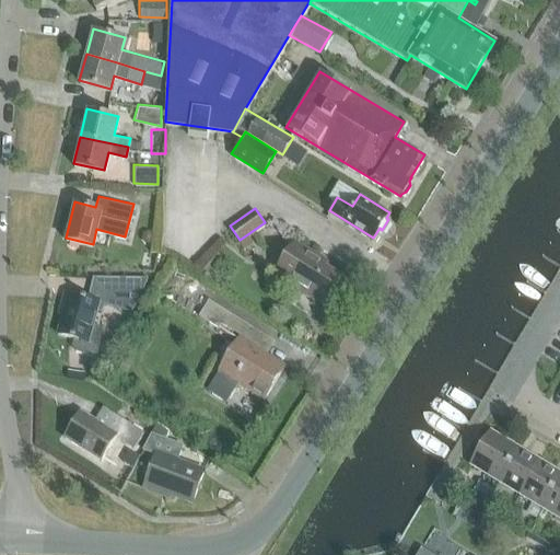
[(153,232),(151,229),(147,228),(142,230),(141,234),(143,239),(149,240),(152,238),(153,232)]
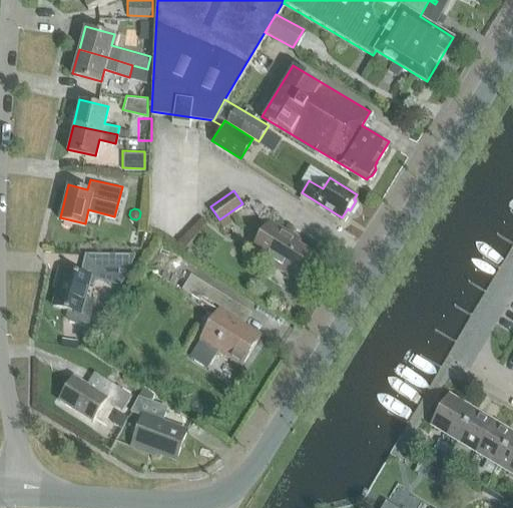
[(296,277),(311,251),(296,241),(300,236),(271,218),(250,249),(267,259),(268,257),(281,265),(279,267),(296,277)]
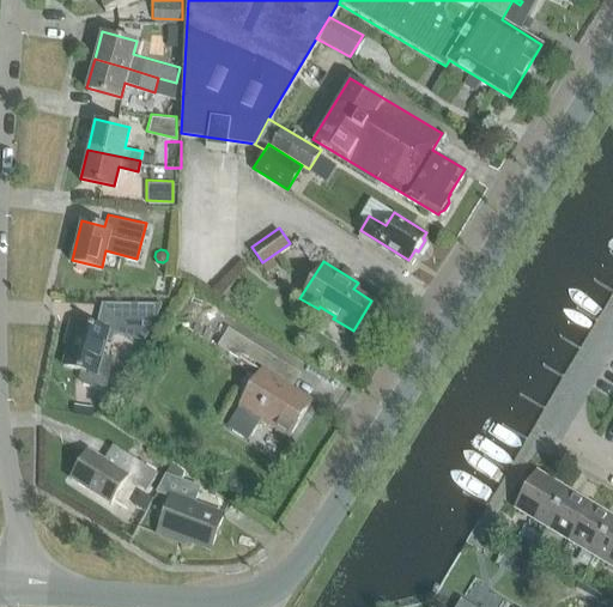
[(152,325),(162,301),(101,299),(96,323),(71,316),(64,339),(68,340),(62,362),(82,366),(79,375),(83,380),(101,384),(105,381),(111,359),(108,354),(101,352),(104,337),(110,339),(115,329),(144,338),(152,325)]
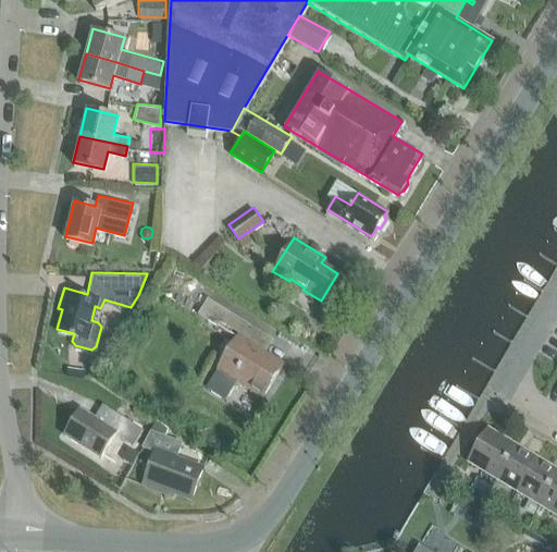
[(217,324),(226,309),(226,308),(208,296),(197,313),(217,324)]
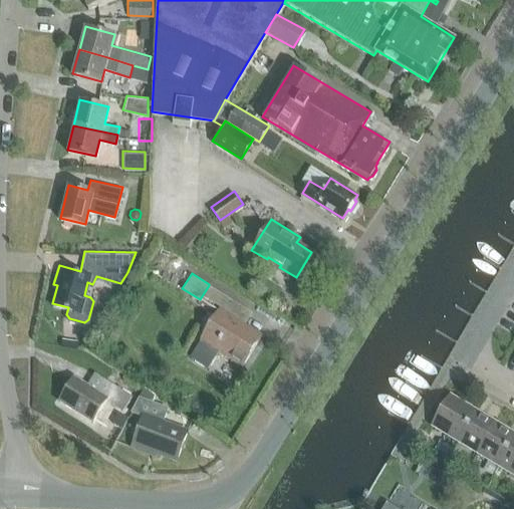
[(241,363),(260,333),(219,308),(201,338),(241,363)]
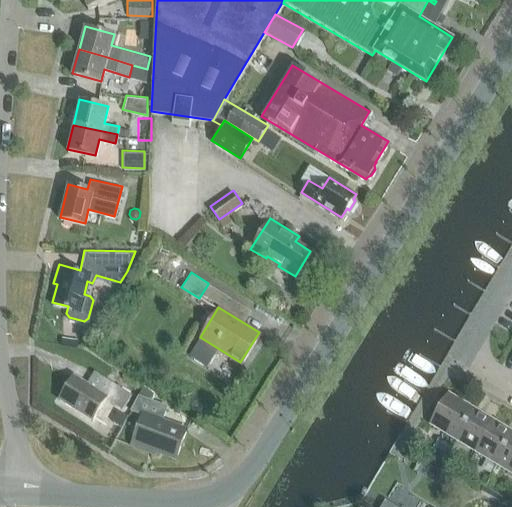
[(132,392),(94,368),(86,382),(73,374),(58,397),(91,418),(105,397),(122,408),(132,392)]
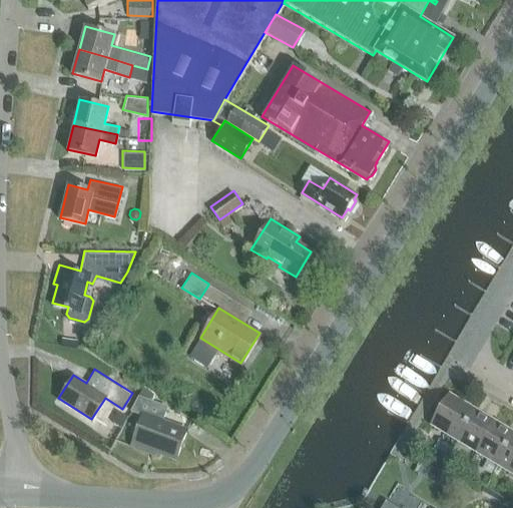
[(152,399),(154,392),(143,385),(139,393),(152,399)]
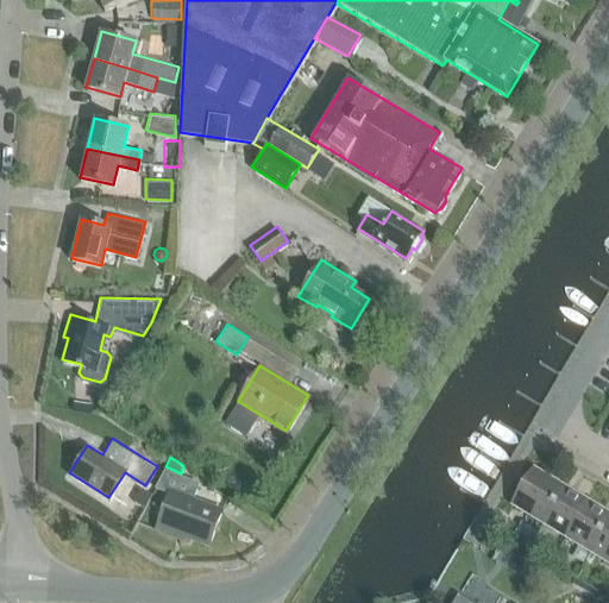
[(542,520),(564,484),(533,465),(510,501),(542,520)]
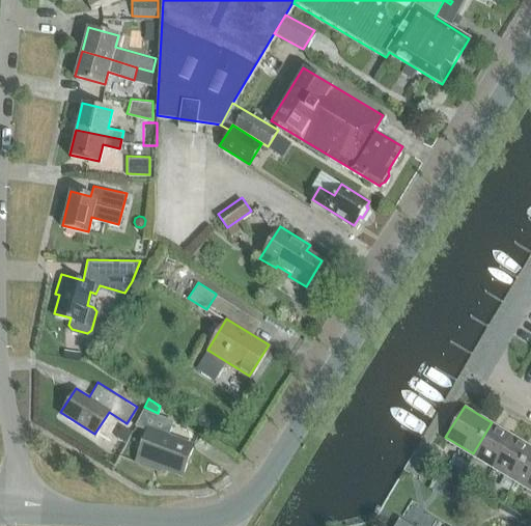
[(182,473),(193,444),(167,434),(172,419),(143,408),(135,424),(147,428),(136,459),(150,465),(151,462),(182,473)]
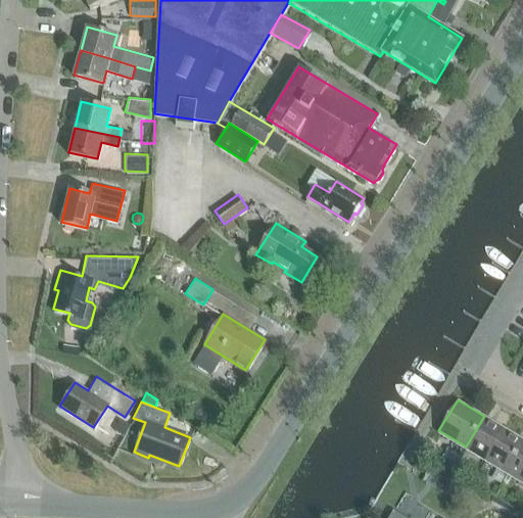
[(485,459),(505,428),(484,416),(466,446),(485,459)]
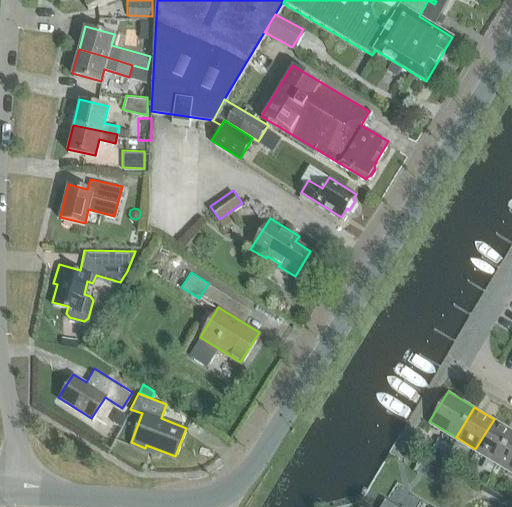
[(121,425),(127,413),(117,408),(111,419),(121,425)]
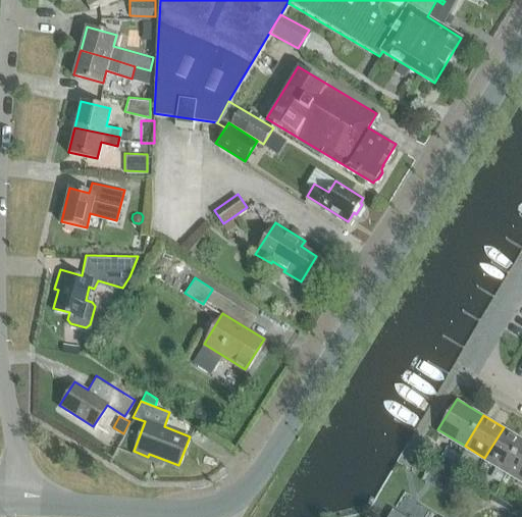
[(505,470),(521,441),(521,437),(504,427),(484,458),(505,470)]
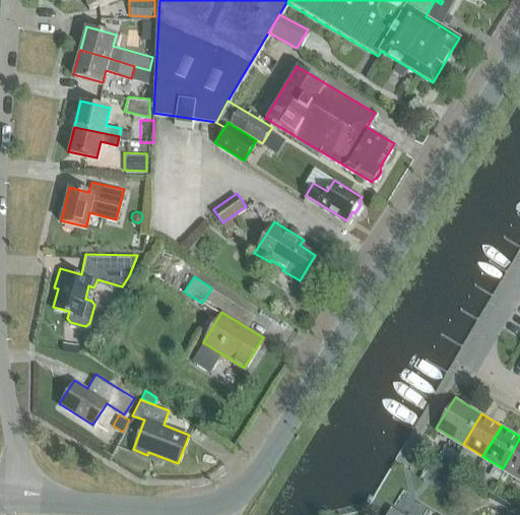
[(519,439),(503,468),(519,477),(519,439)]
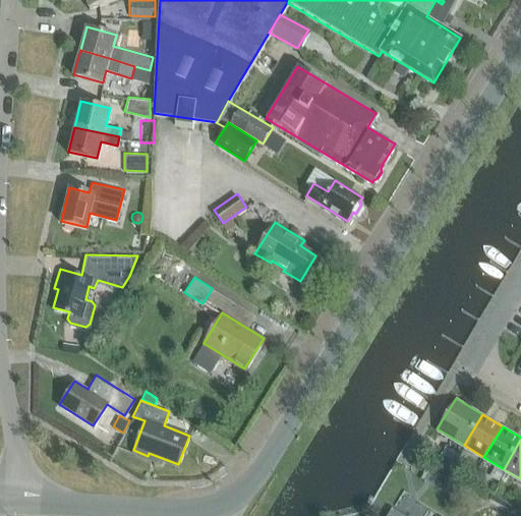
[(446,443),(440,452),(454,460),(460,451),(446,443)]
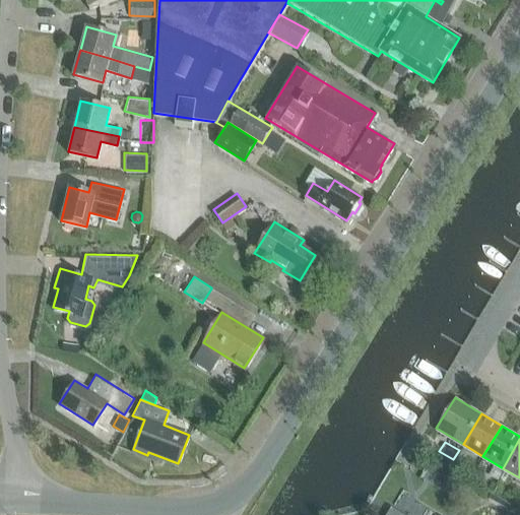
[(435,473),(442,460),(431,453),(423,465),(435,473)]
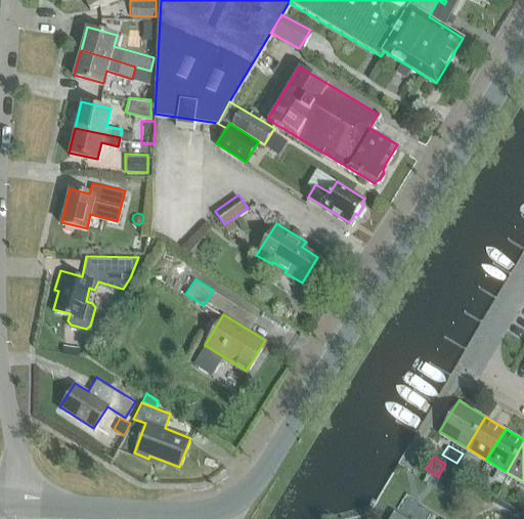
[(410,518),(394,509),(387,518),(410,518)]
